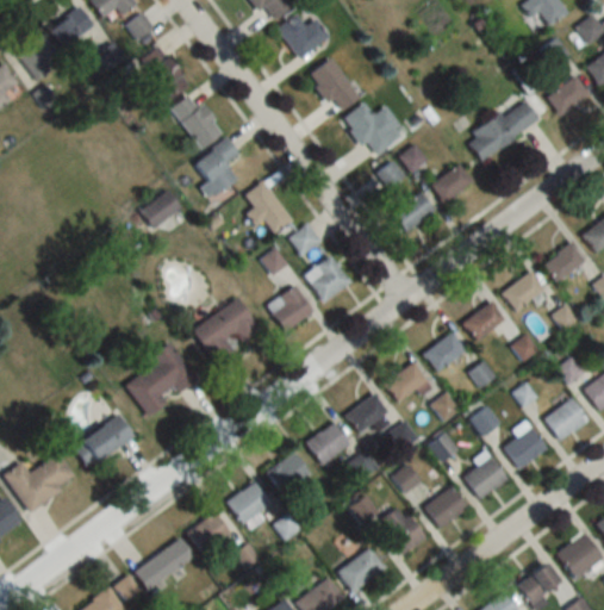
[(92,0),(105,17),(117,8),(122,14),(136,4),(134,0),(92,0)]
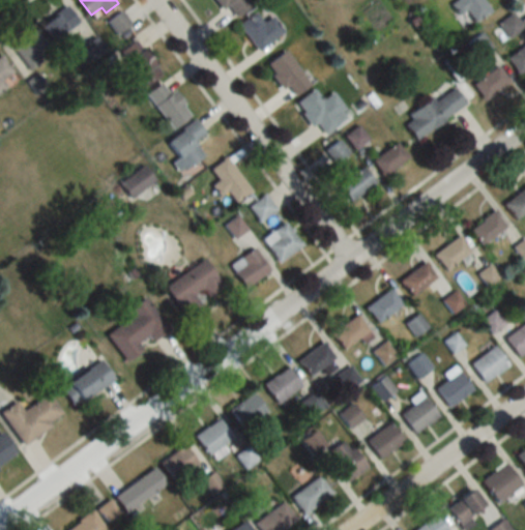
[(219,0),(226,8),(231,4),(239,16),(254,4),(251,0),(219,0)]
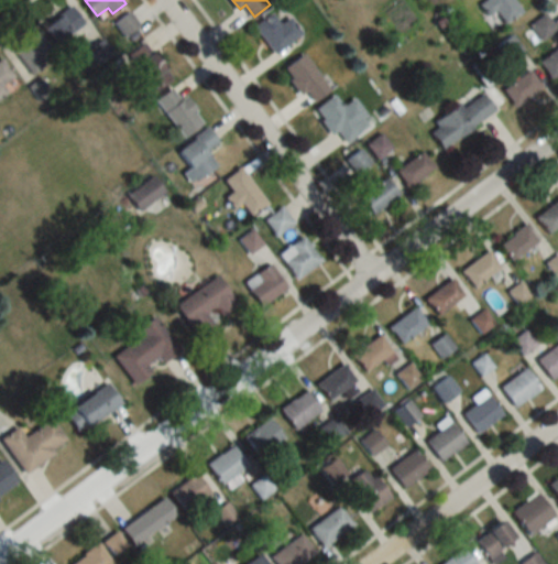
[(487,0),(485,1),(500,26),(524,12),(516,0),(487,0)]
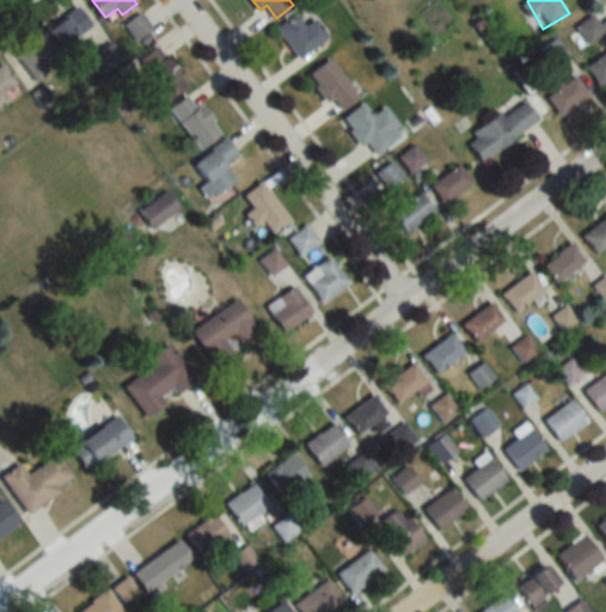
[(50,30),(63,48),(93,24),(79,6),(50,30)]
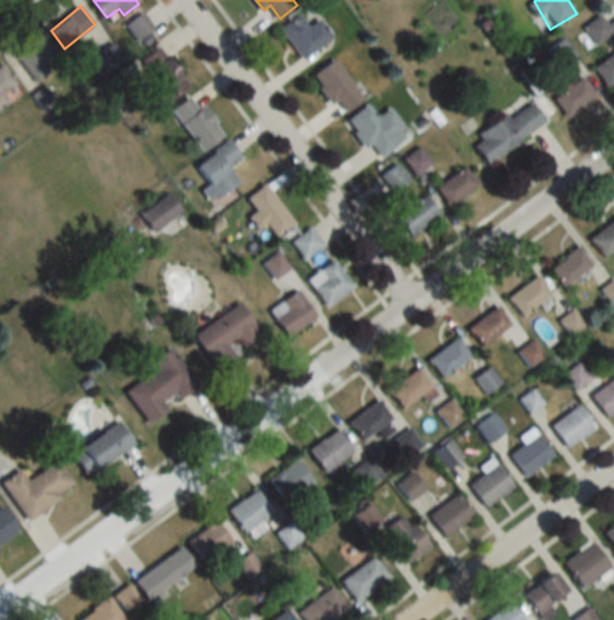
[(334,38),(322,17),(310,26),(303,13),(283,27),(303,58),(334,38)]
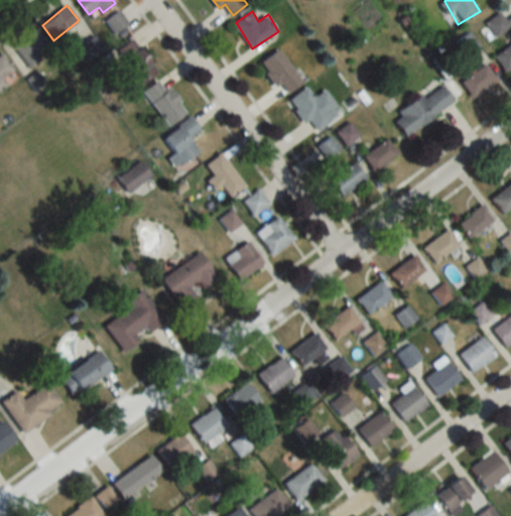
[(489,19),(497,35),(510,28),(510,22),(504,11),(489,19)]
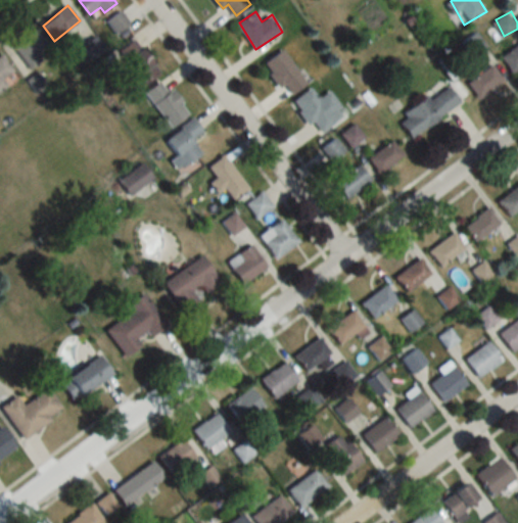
[(120,33),(132,24),(124,12),(111,20),(120,33)]
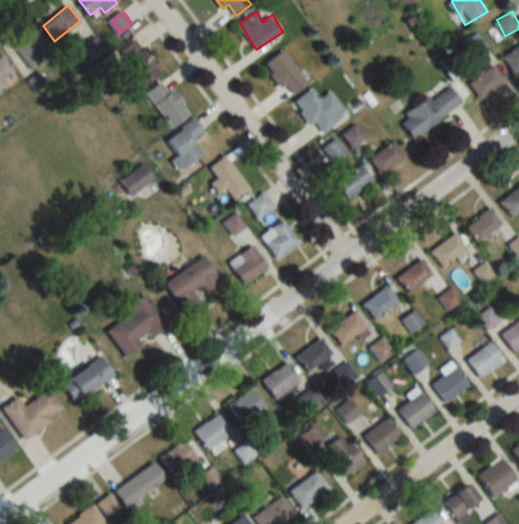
[(45,61),(40,52),(50,46),(40,30),(16,44),(32,69),(45,61)]
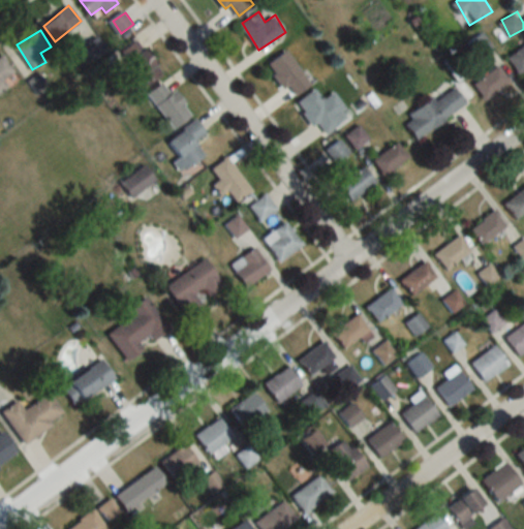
[(110,49),(98,36),(87,47),(97,59),(110,49)]
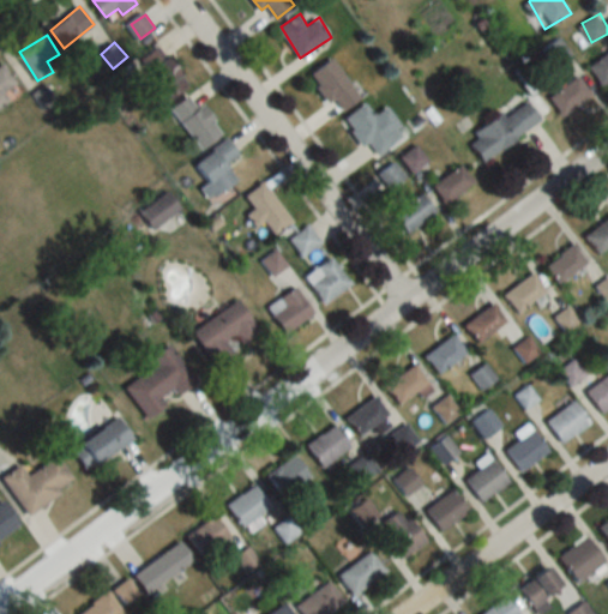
[(164,106),(191,85),(161,46),(142,60),(162,88),(155,94),(164,106)]
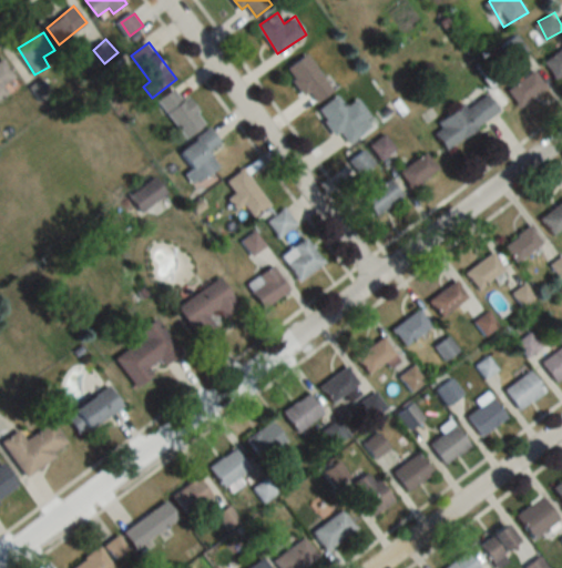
[(518,57),(529,49),(523,42),(513,50),(518,57)]
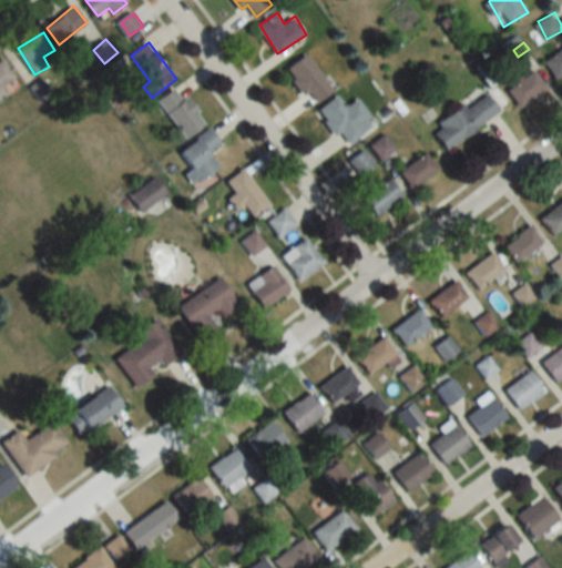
[(561,49),(547,61),(560,79),(561,78),(561,49)]
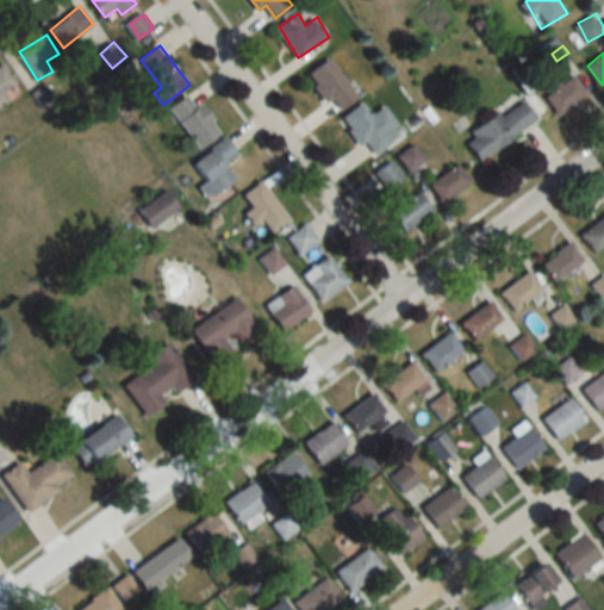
[(343,110),(361,95),(330,57),(309,75),(329,101),(334,98),(343,110)]
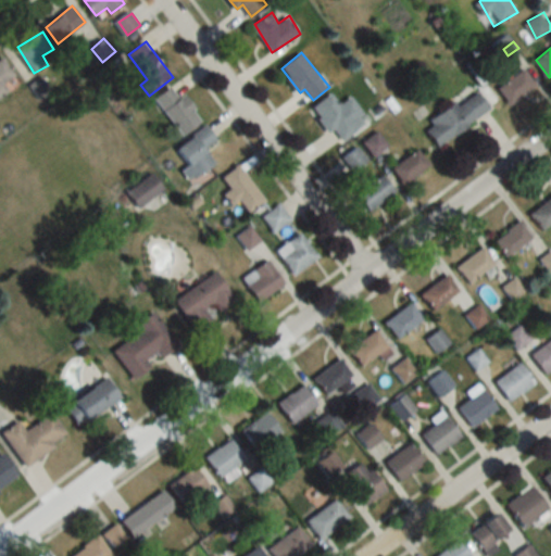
[(8,84),(19,78),(8,59),(0,62),(0,98),(12,92),(8,84)]
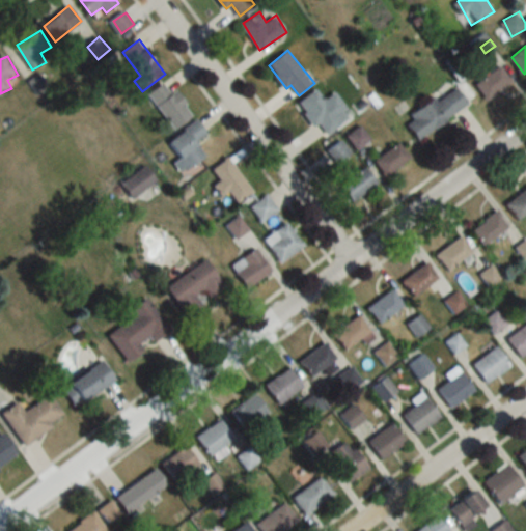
[(476,84),(489,100),(514,81),(501,64),(476,84)]
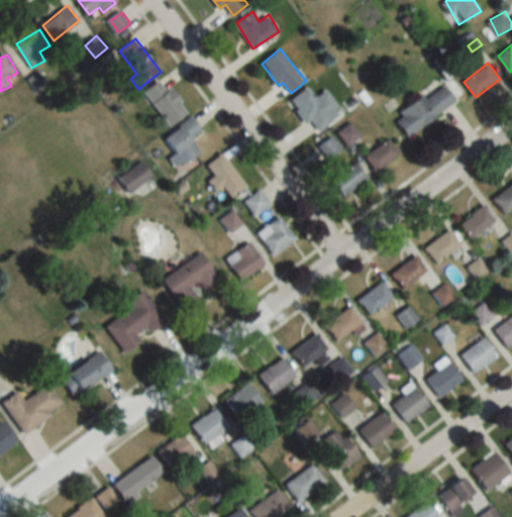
[(39,93),(52,85),(42,71),(30,78),(39,93)]
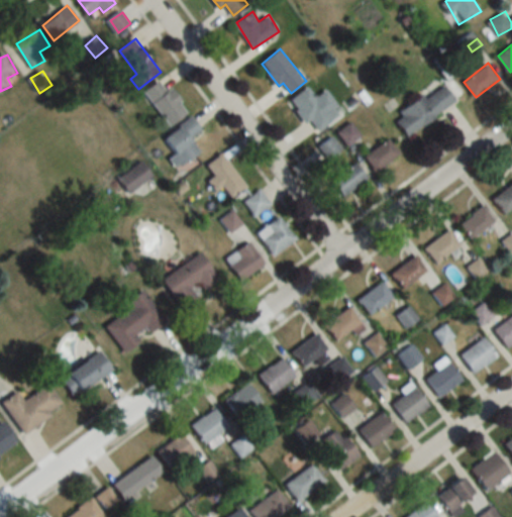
[(144,93),(172,126),(190,112),(163,78),(144,93)]
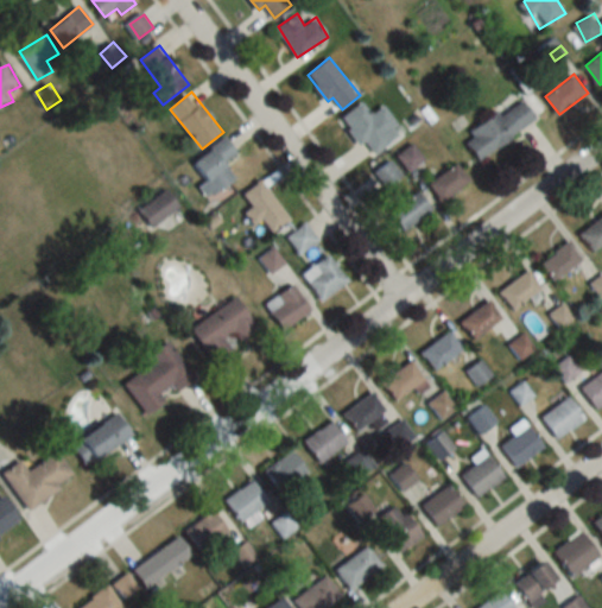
[(464,138),(481,160),(538,119),(521,97),(464,138)]
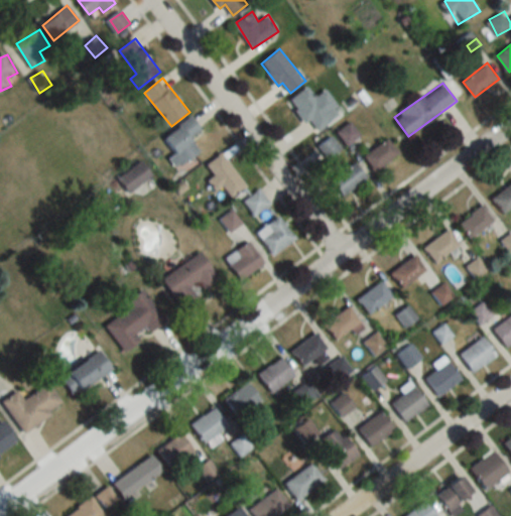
[(318,130),(343,112),(326,90),(315,97),(308,87),(289,101),(306,123),(311,120),(318,130)]
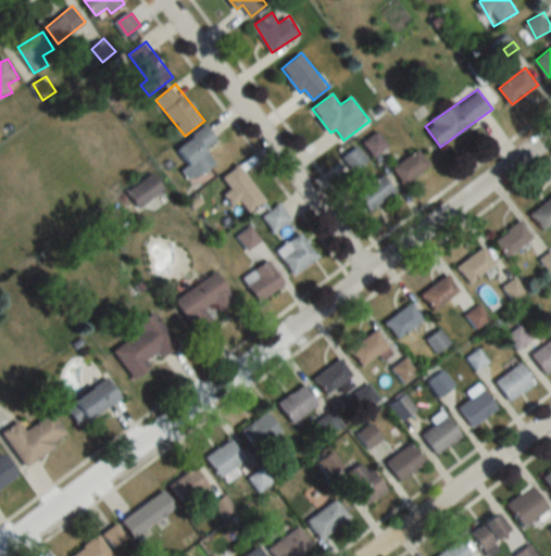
[(207,150),(218,140),(207,125),(176,150),(199,178),(217,163),(207,150)]
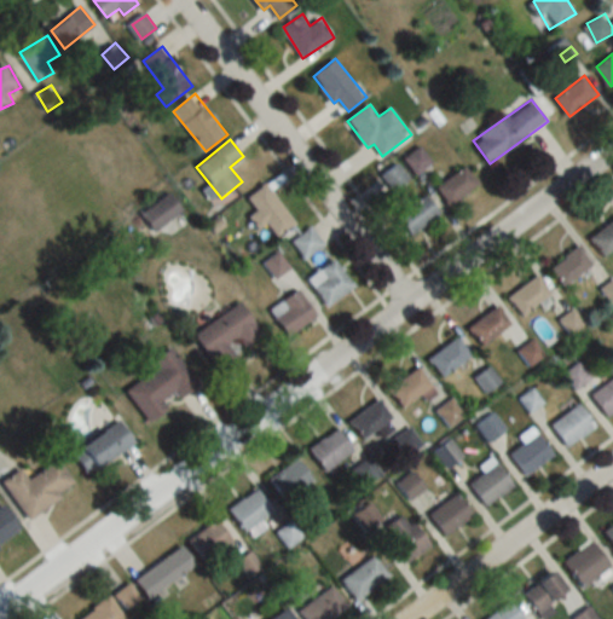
[(418,173),(433,162),(421,148),(408,160),(418,173)]
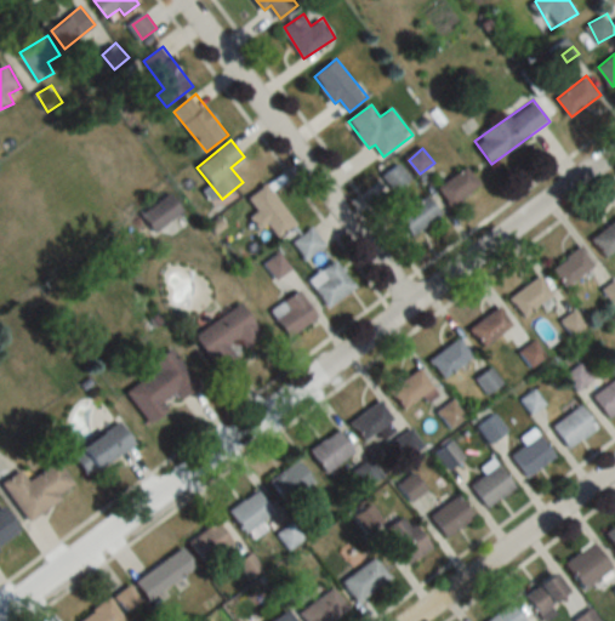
[(453,206),(482,186),(468,166),(439,187),(453,206)]
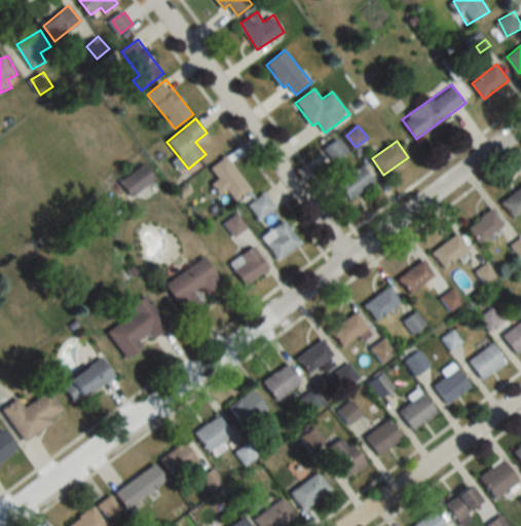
[(236,202),(253,189),(227,156),(212,168),(220,179),(213,185),(221,195),(227,190),(236,202)]
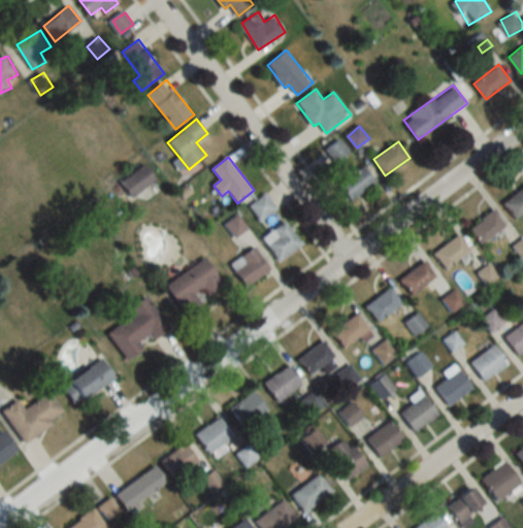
[(121,183),(132,199),(158,180),(148,165),(121,183)]
